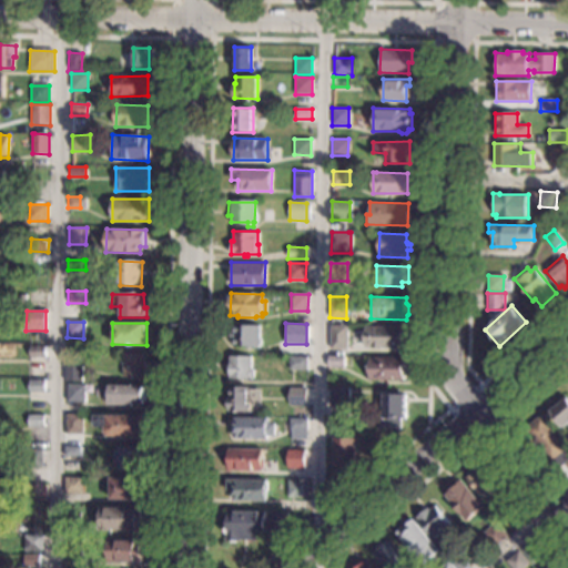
[(260,347),(245,347),(245,345),(232,345),(232,341),(230,341),(230,331),(233,331),(233,325),(260,325),(260,347)]
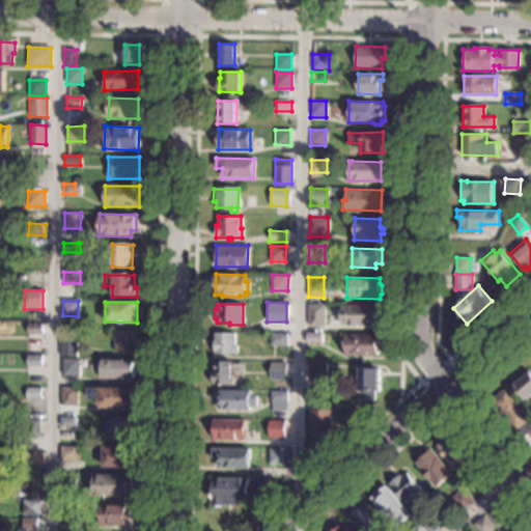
[(324,327),(309,327),(309,305),(325,305),(324,327)]
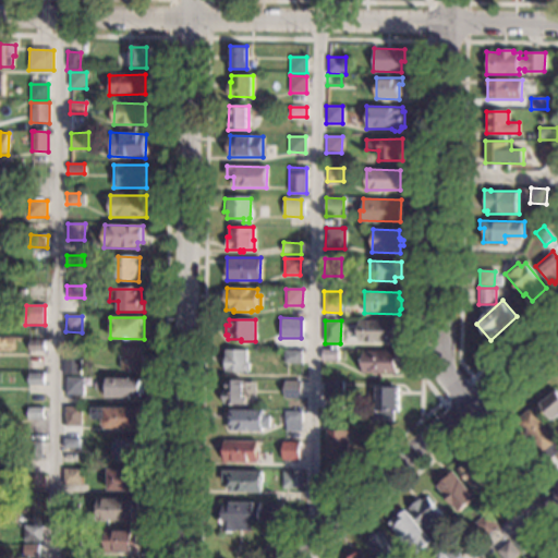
[(398,330),(395,330),(395,342),(359,341),(359,320),(398,322),(398,330)]
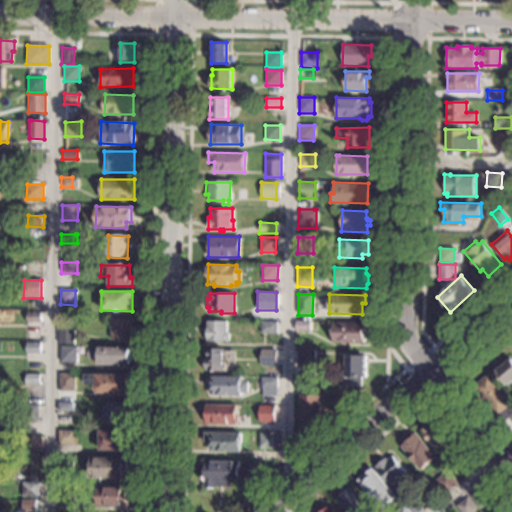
[(41,322),(27,322),(28,312),(41,312),(41,322)]
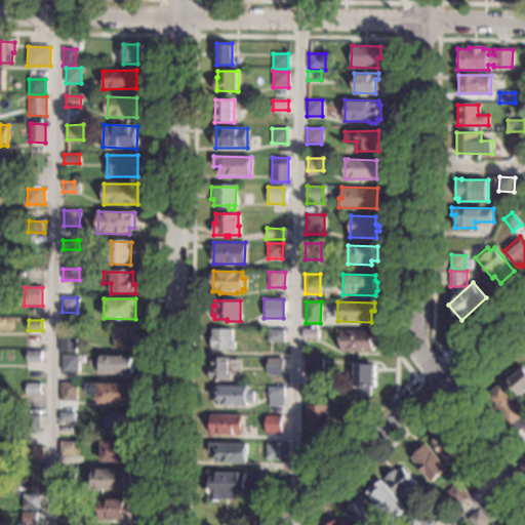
[(134,348),(114,348),(114,328),(134,328),(134,348)]
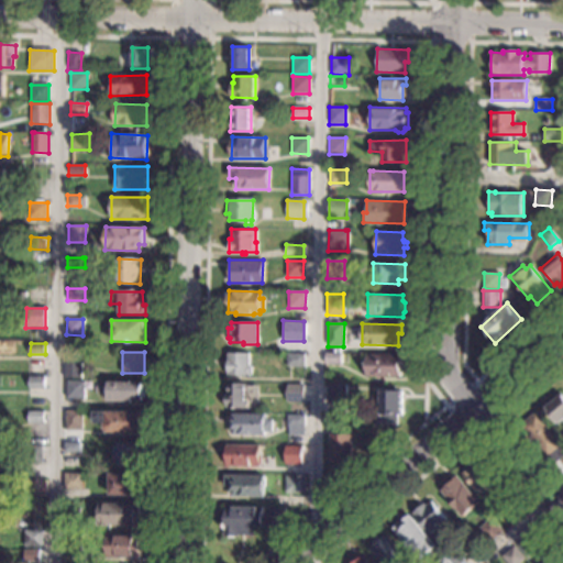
[(304,366),(287,366),(287,353),(305,353),(304,366)]
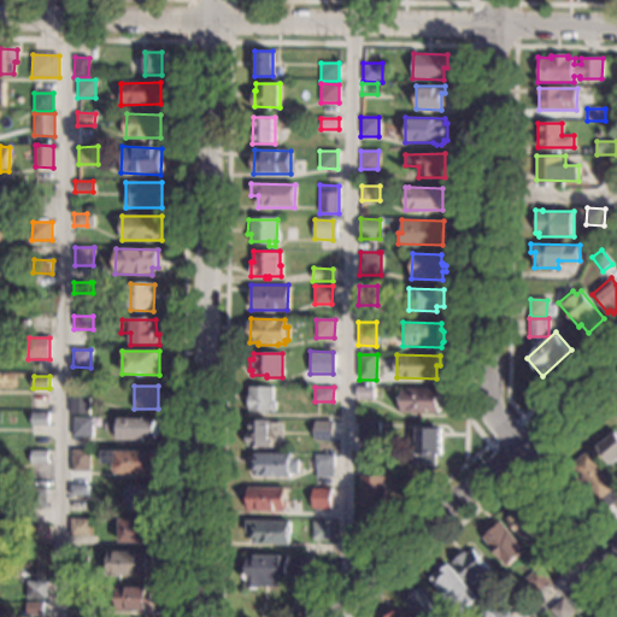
[(374,400),(356,400),(356,387),(374,387),(374,400)]
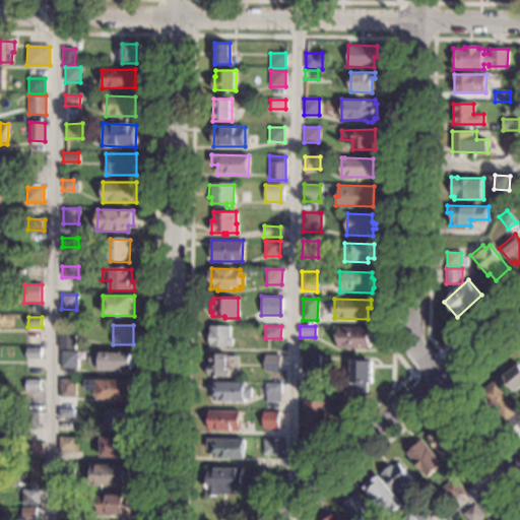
[(230,327),(230,339),(232,339),(232,346),(230,346),(209,346),(209,327),(230,327)]
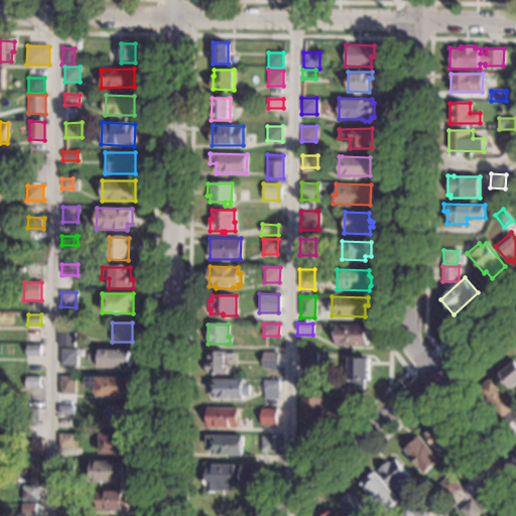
[(368,330),(366,330),(366,334),(369,337),(369,341),(366,342),(366,346),(336,345),(336,326),(368,327),(368,330)]
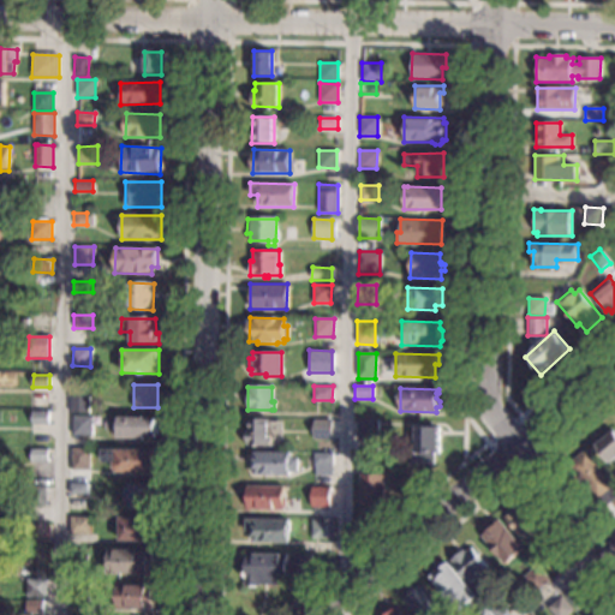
[(89,413),(70,415),(70,396),(89,396),(89,413)]
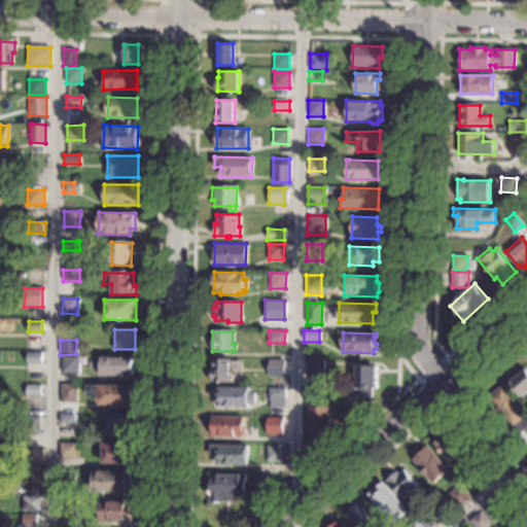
[(41,364),(26,364),(26,353),(42,353),(41,364)]
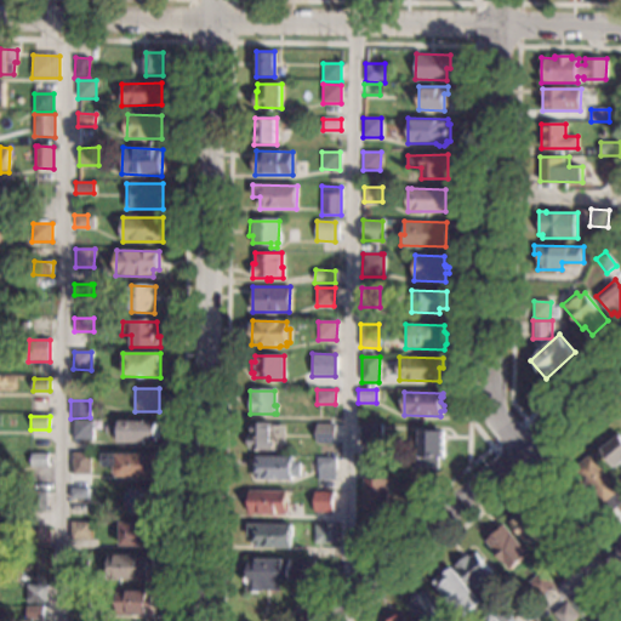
[(93,440),(73,440),(73,420),(93,420),(93,440)]
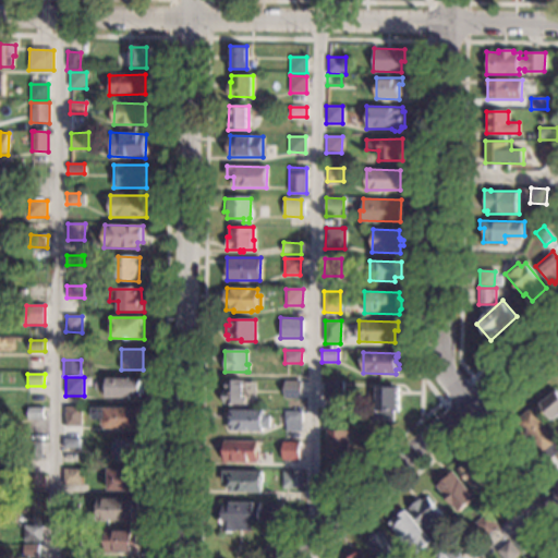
[(132,379),(144,379),(144,398),(108,398),(108,390),(97,390),(97,377),(132,377),(132,379)]
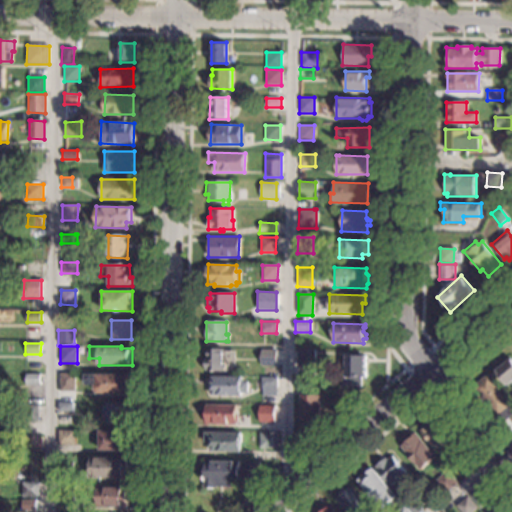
[(223,371),(207,370),(207,348),(223,349),(223,371)]
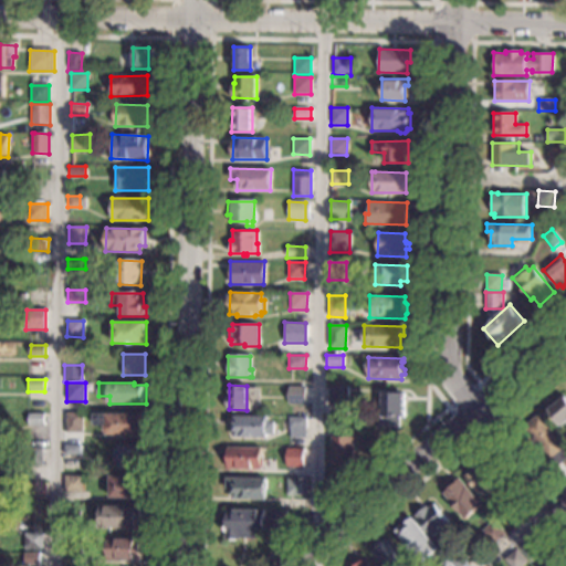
[(305,405),(290,405),(290,396),(289,396),(289,386),(305,386),(305,405)]
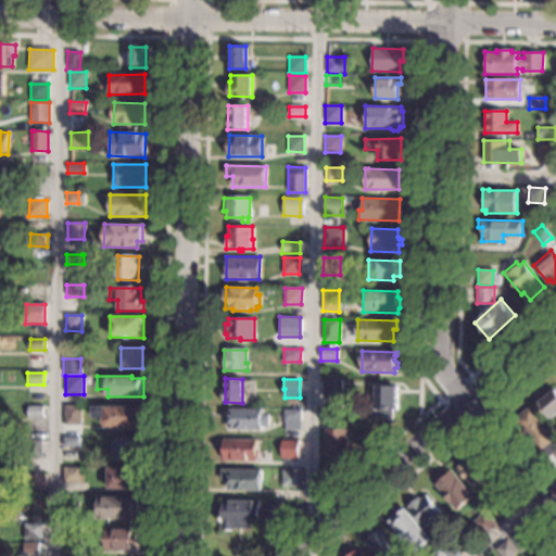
[(341,400),(323,399),(323,380),(342,380),(341,400)]
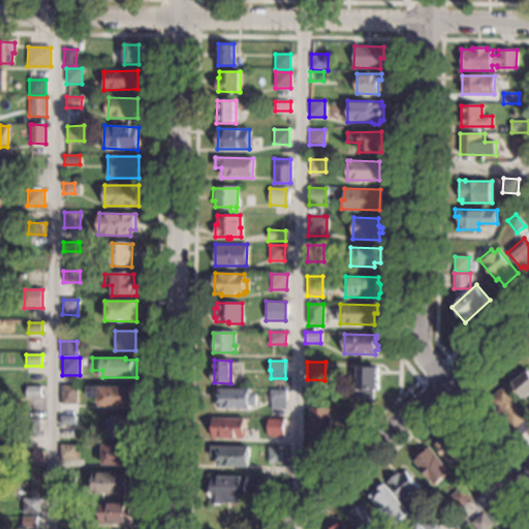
[(372,367),(379,367),(379,392),(374,392),(374,401),(352,400),(352,389),(358,389),(358,379),(354,379),(354,373),(356,373),(356,368),(366,368),(366,364),(372,364),(372,367)]
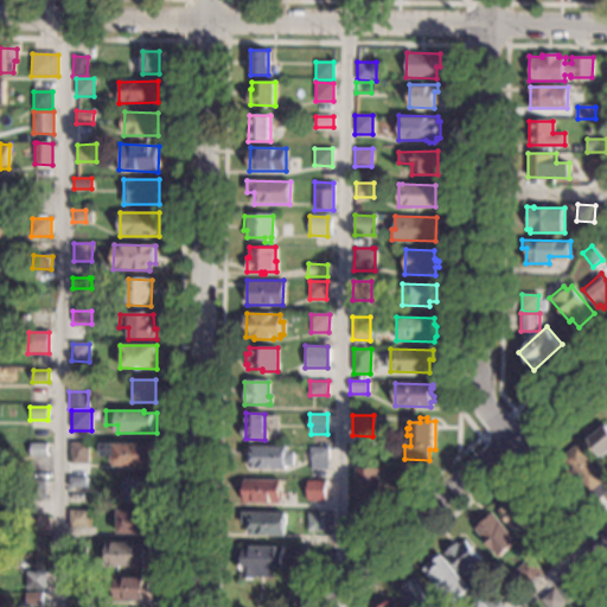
[(606,454),(602,458),(588,440),(606,425),(606,454)]
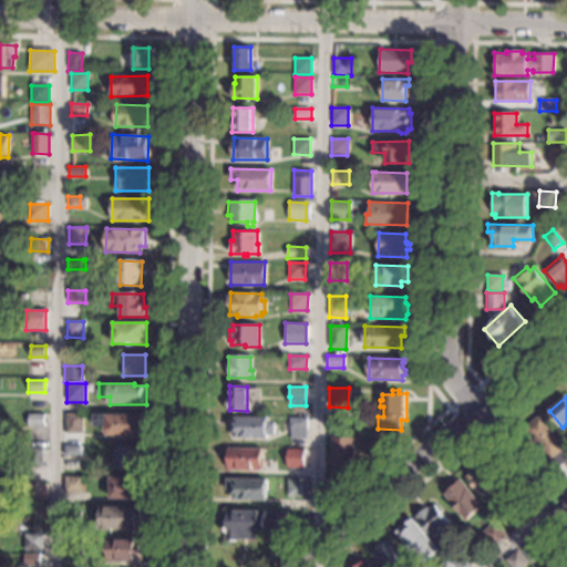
[(82,434),(66,434),(66,413),(82,413),(82,434)]
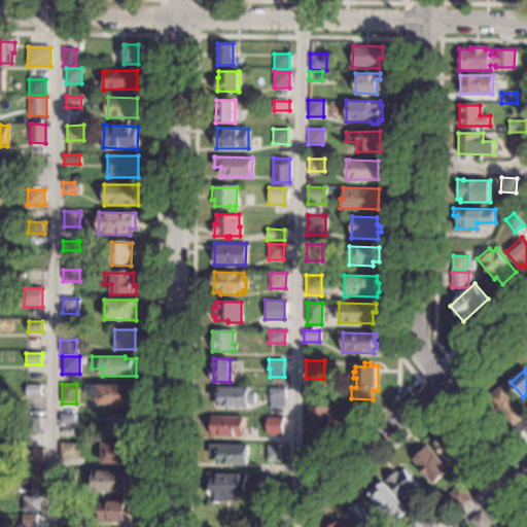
[(40,396),(26,396),(26,385),(40,385),(40,396)]
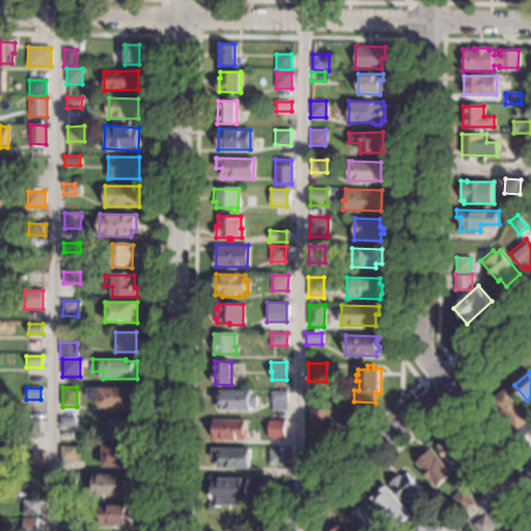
[(136,397),(132,397),(132,409),(100,408),(100,399),(88,399),(88,388),(136,389),(136,397)]
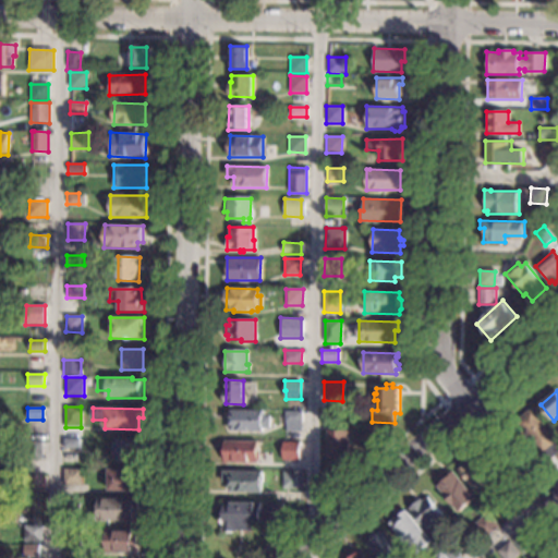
[(557,438),(557,441),(556,444),(557,447),(557,451),(548,460),(544,455),(543,455),(514,422),(532,408),(557,438)]
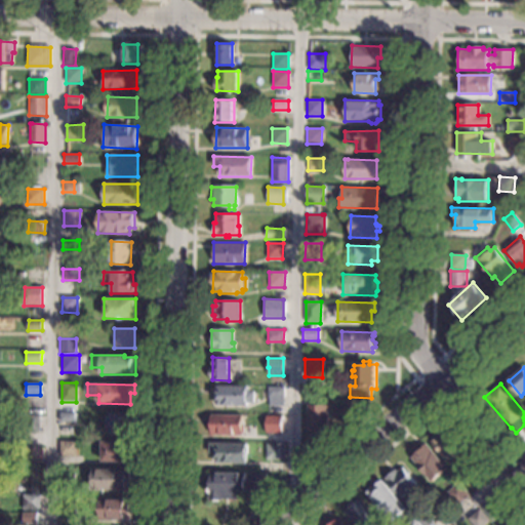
[(248,392),(253,392),(253,403),(247,403),(247,406),(216,405),(216,386),(248,387),(248,392)]
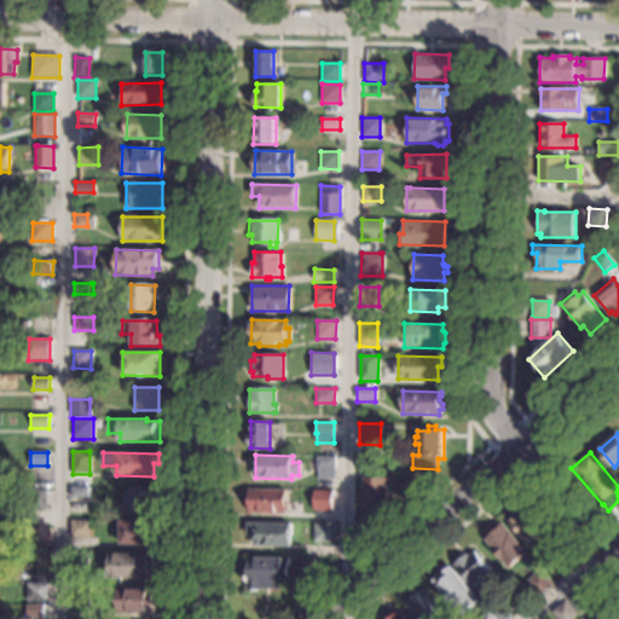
[(335,468),(334,468),(334,480),(325,480),(325,489),(317,489),(317,468),(316,468),(316,456),(335,457),(335,468)]
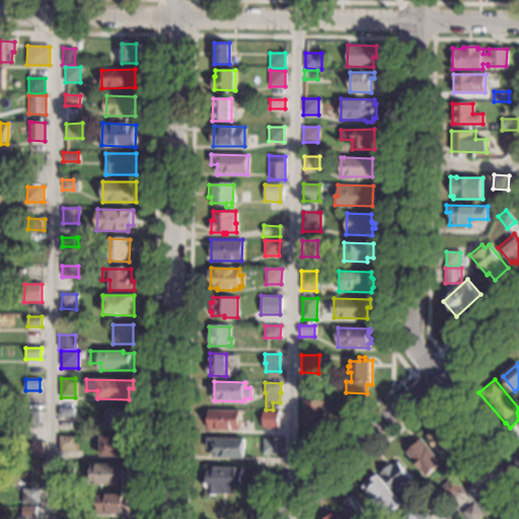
[(313,394),(300,393),(300,382),(313,382),(313,394)]
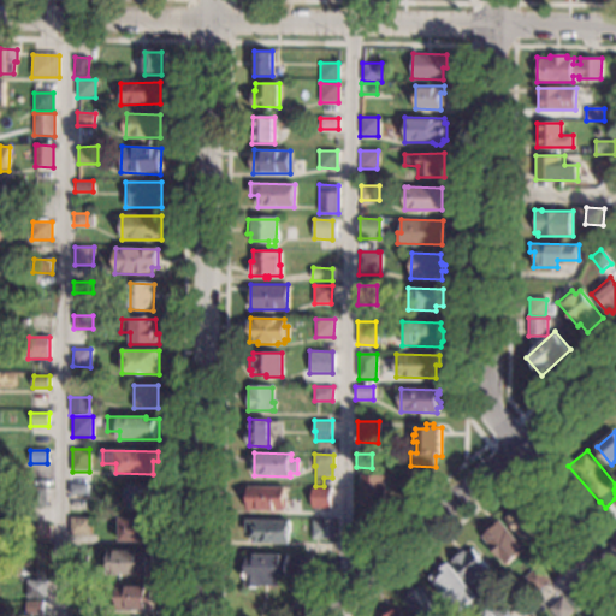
[(377,477),(384,477),(383,503),(374,503),(374,507),(361,505),(362,475),(369,475),(369,472),(377,472),(377,477)]
